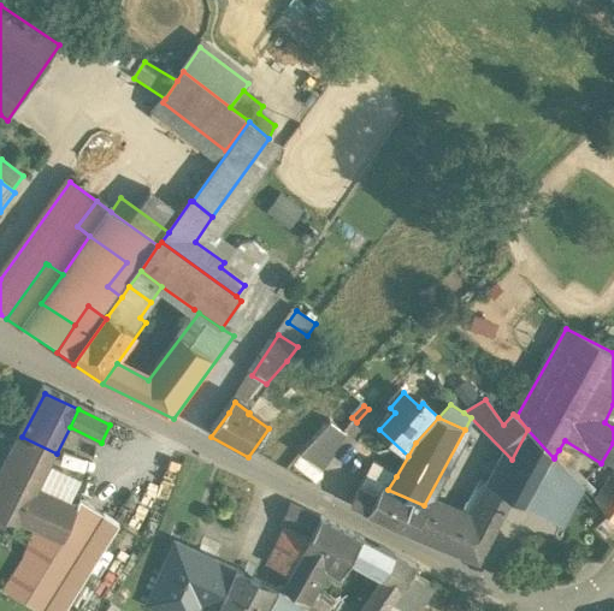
[(331,425),(316,443),(330,456),(346,438),(331,425)]
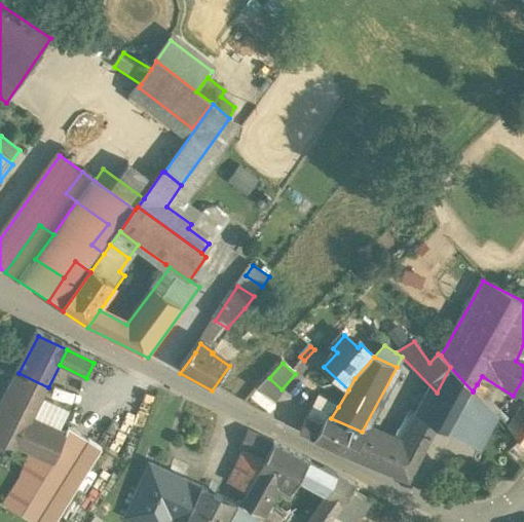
[(473,392),(450,367),(437,393),(422,420),(436,427),(453,437),(477,395),(473,390),(473,392)]
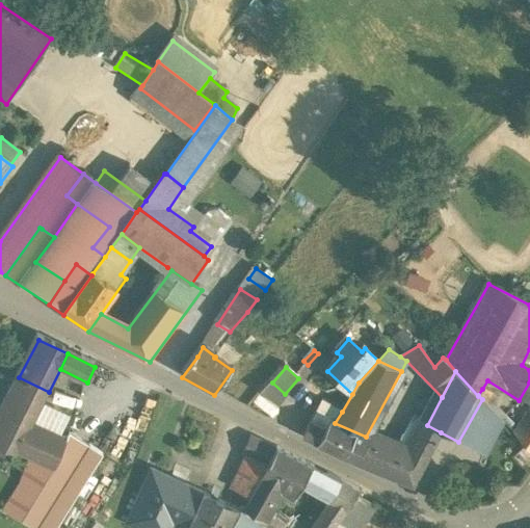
[(19,377),(0,415),(0,446),(18,455),(31,427),(41,408),(49,392),(19,377)]
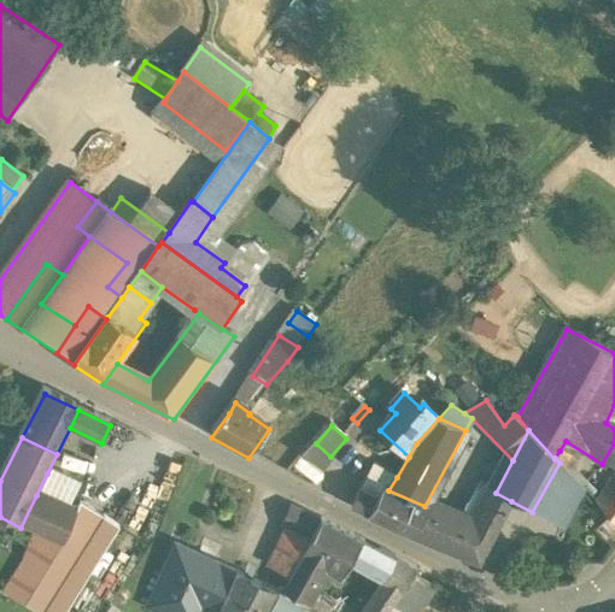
[(331,457),(316,443),(303,458),(323,474),(334,460),(331,457)]
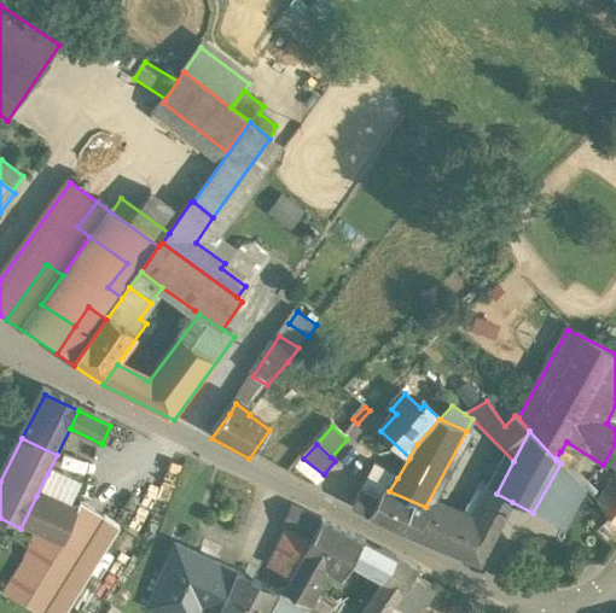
[(615,444),(603,465),(609,468),(612,463),(615,466),(615,444)]
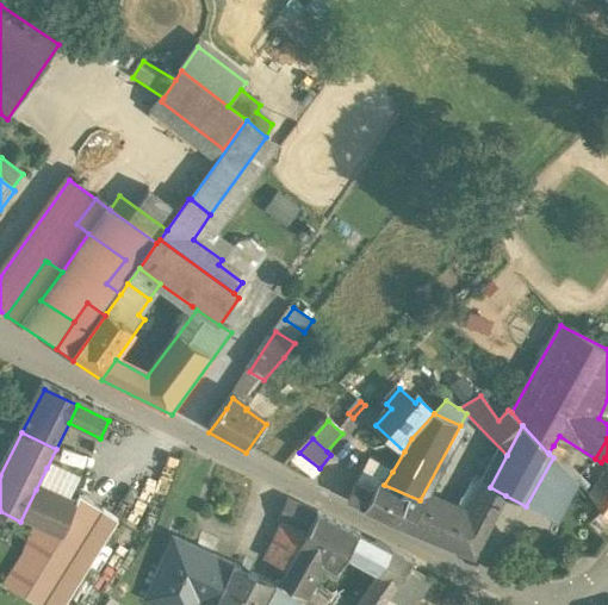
[(370,457),(385,465),(392,449),(376,441),(370,457)]
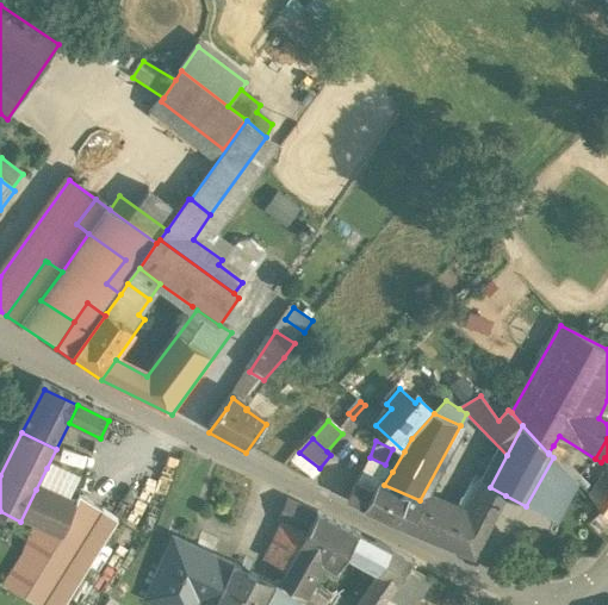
[(565,453),(553,446),(548,453),(553,457),(559,463),(565,453)]
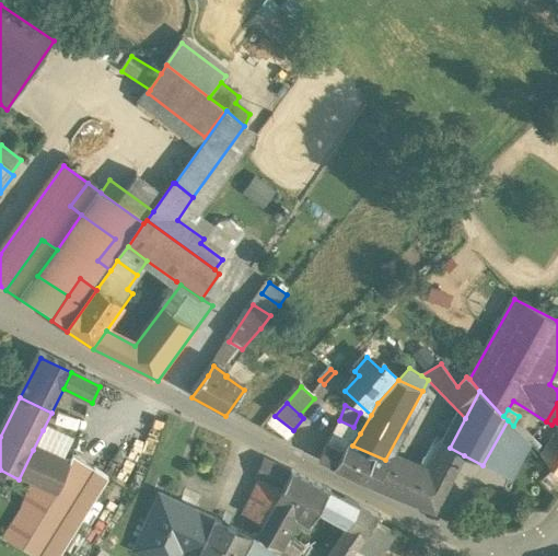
[(508,420),(483,465),(512,482),(532,446),(513,426),(508,420)]
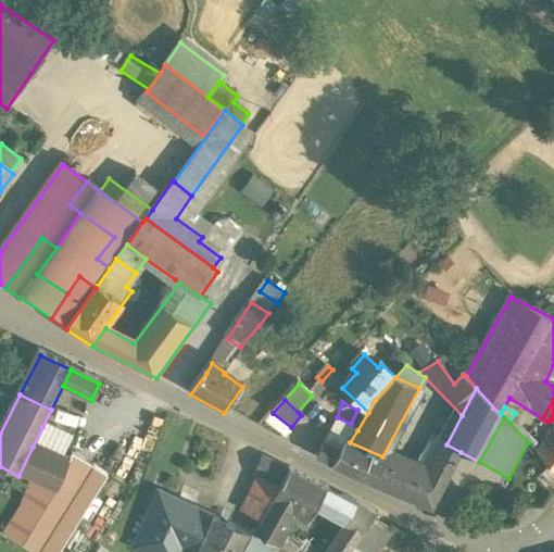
[(357,430),(339,422),(327,446),(341,452),(347,441),(350,442),(357,430)]
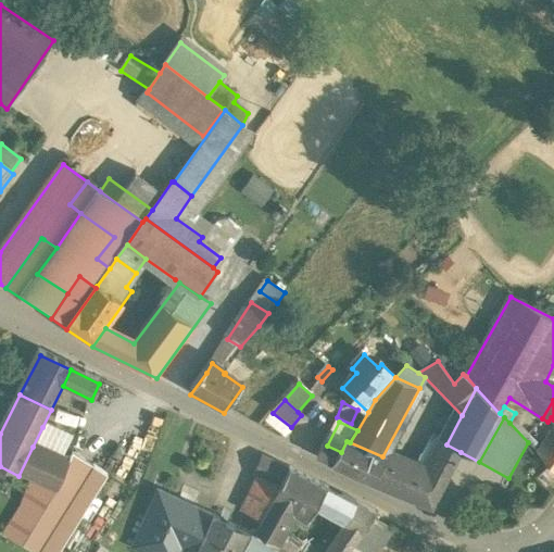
[(73,441),(42,427),(33,447),(64,461),(73,441)]
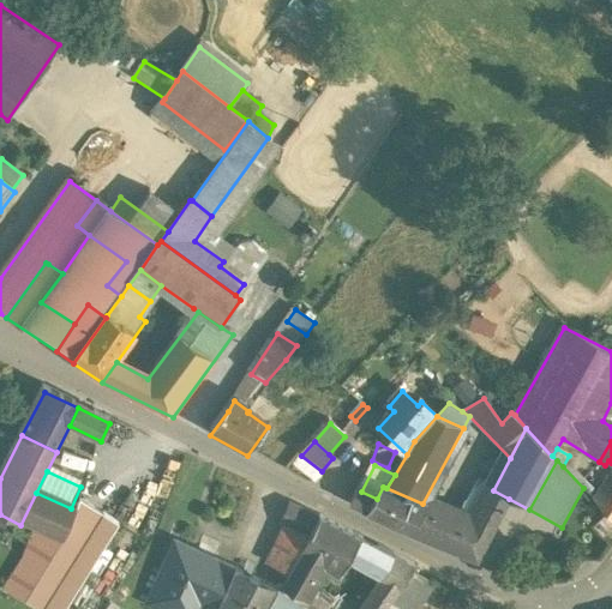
[(611,478),(595,504),(611,522),(611,478)]
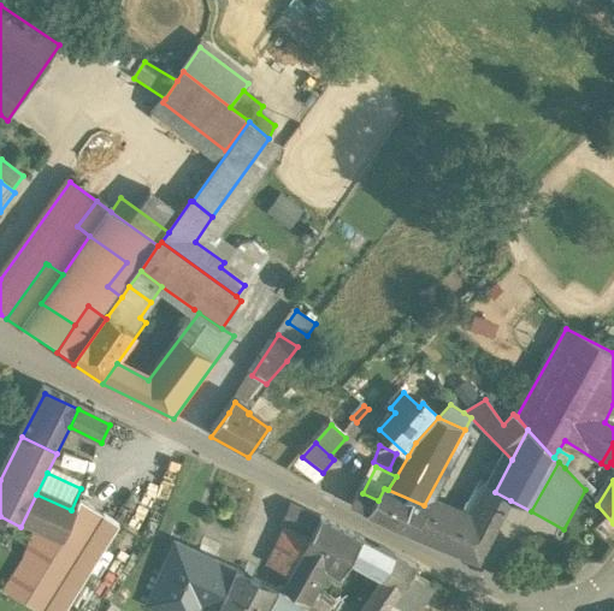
[(388,490),(384,488),(378,500),(362,493),(361,492),(353,509),(413,537),(427,506),(388,490)]
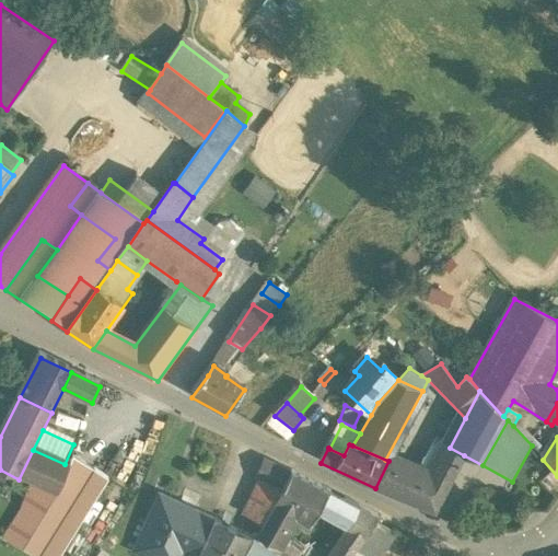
[(464,455),(450,448),(444,459),(458,466),(464,455)]
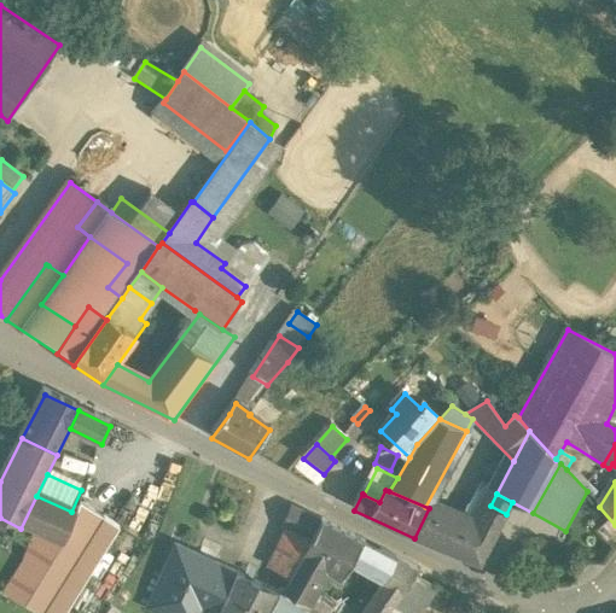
[(71,512),(36,496),(21,529),(36,535),(65,547),(79,515),(71,512)]
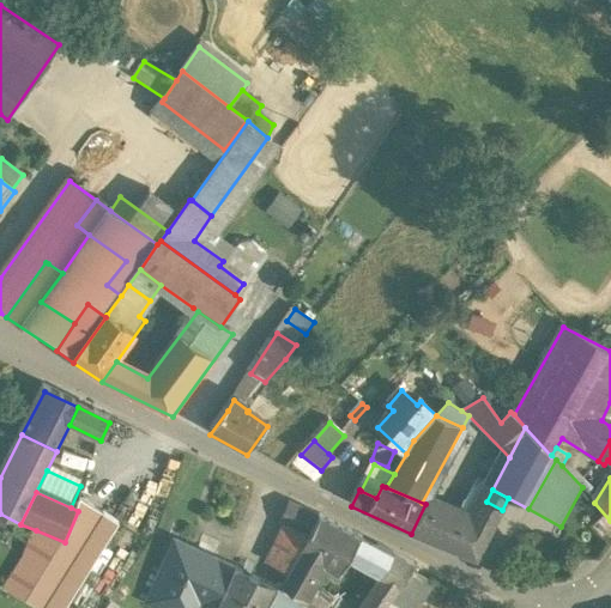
[(487,502),(475,523),(458,515),(440,509),(424,540),(477,561),(503,511),(502,510),(487,502)]
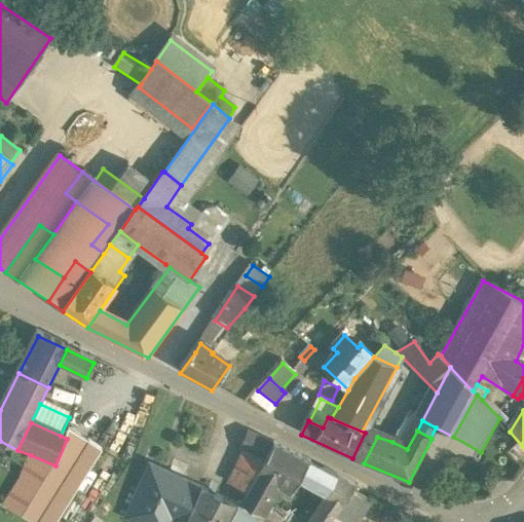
[(365,433),(352,458),(364,463),(377,437),(366,433),(365,433)]
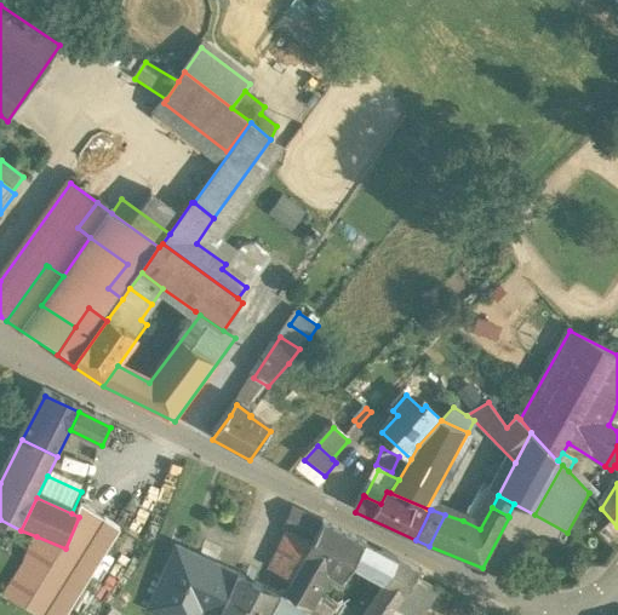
[(324,526),(293,511),(284,533),(290,536),(313,546),(324,526)]
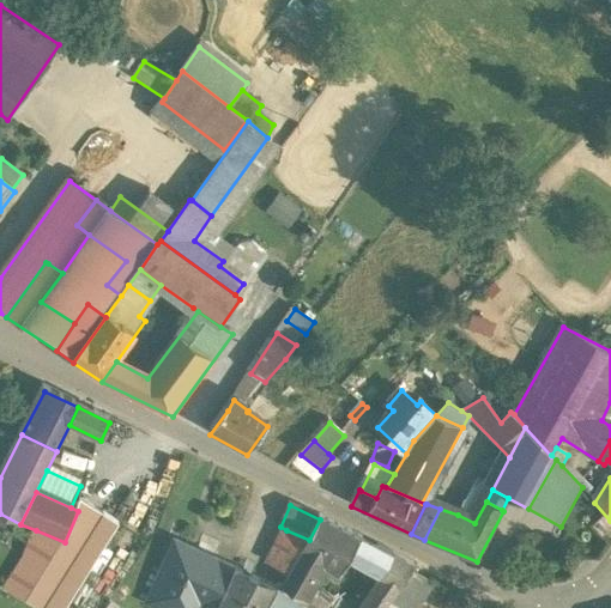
[(65,542),(62,548),(26,606),(29,607),(70,607),(120,528),(88,508),(65,542)]
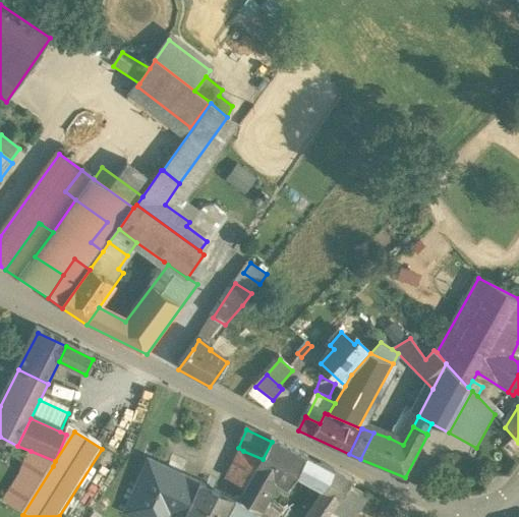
[(518,444),(515,440),(505,450),(513,459),(518,453),(518,444)]
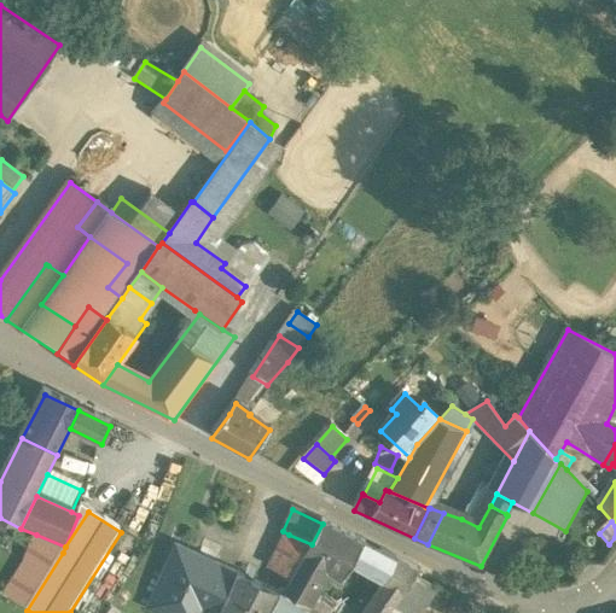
[(365,544),(323,524),(312,544),(304,555),(307,556),(292,582),(286,593),(279,594),(304,611),(325,573),(330,577),(333,572),(346,578),(354,562),(365,544)]
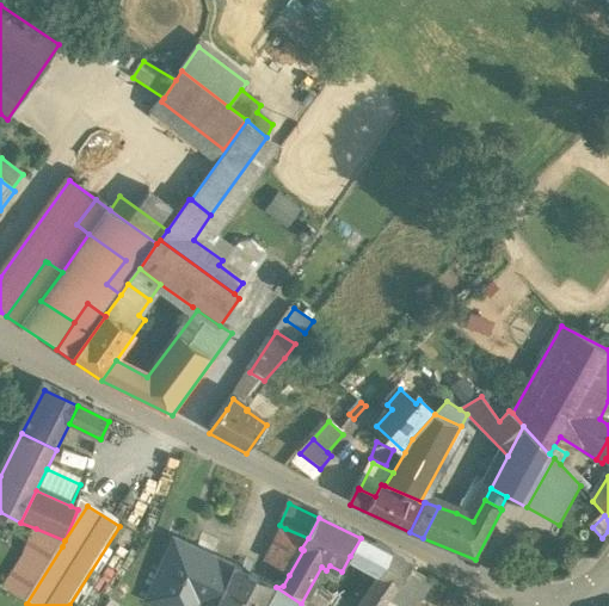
[(65,540),(36,529),(24,558),(5,591),(26,604),(62,546),(65,540)]
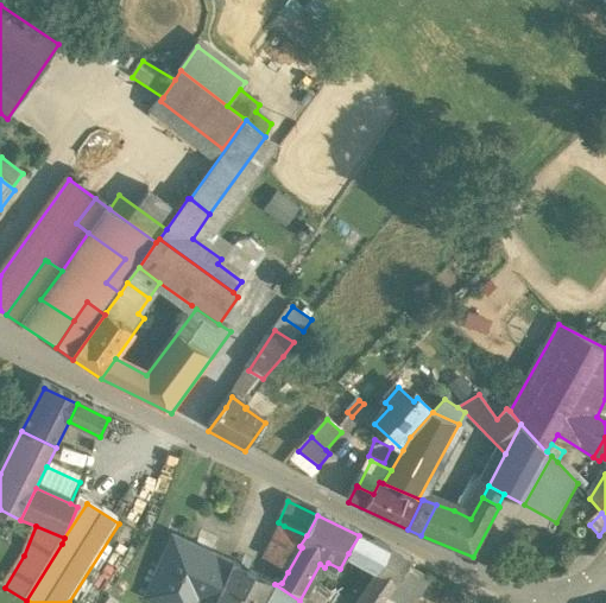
[(307,535),(284,526),(266,563),(288,572),(302,547),(300,546),(307,535)]
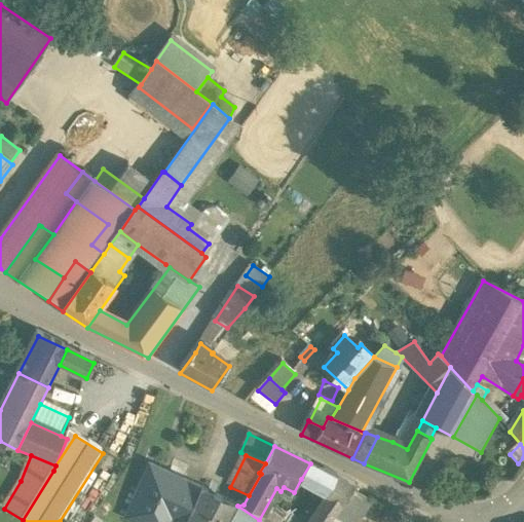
[(339,479),(310,463),(301,479),(329,495),(339,479)]
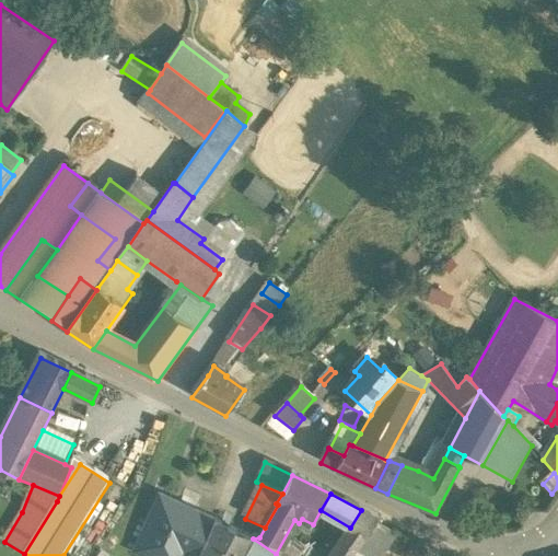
[(201,555),(217,523),(161,499),(136,555),(160,555),(164,547),(183,555),(201,555)]
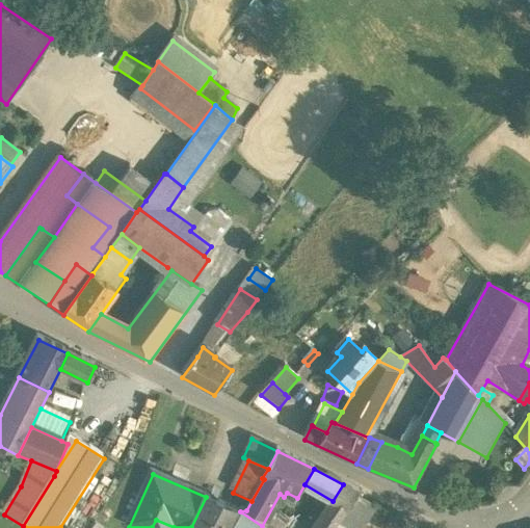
[(333,501),(314,527),(338,527),(356,500),(361,493),(343,484),(333,501)]
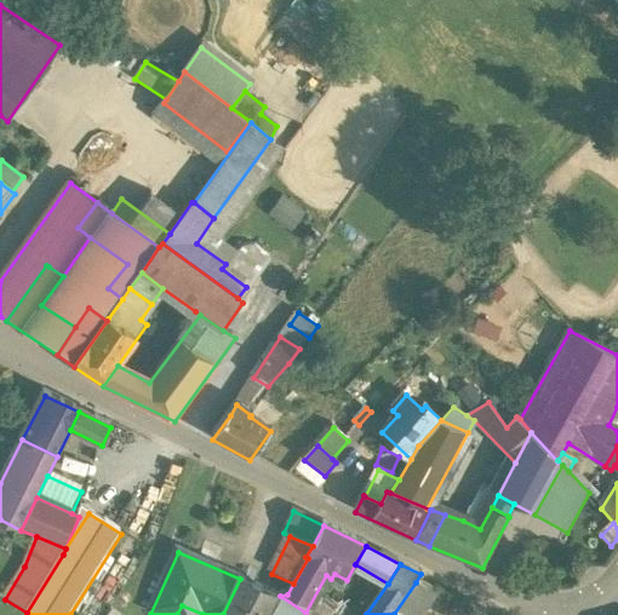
[(269,614),(280,597),(240,579),(223,614),(269,614)]
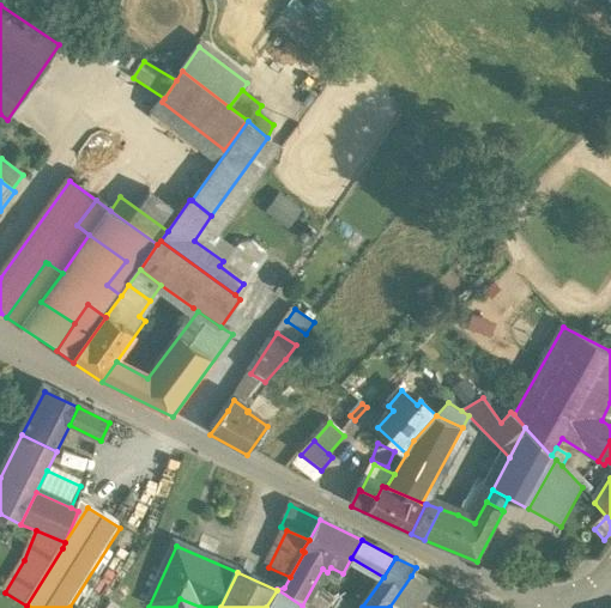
[(411,576),(389,607),(421,607),(434,588),(411,576)]
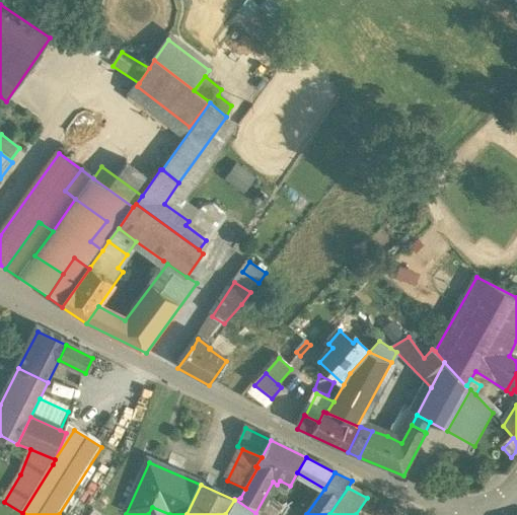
[(256,514),(255,513),(234,499),(234,500),(225,514),(256,514)]
